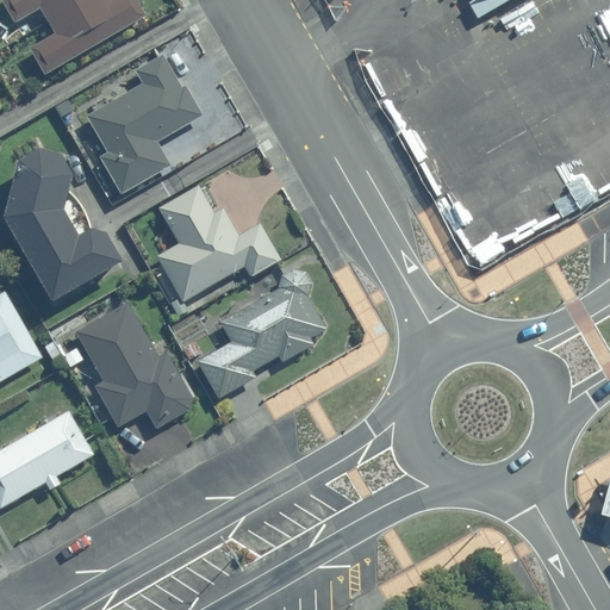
[(4,0),(17,23),(42,7),(49,22),(85,0),(4,0)]
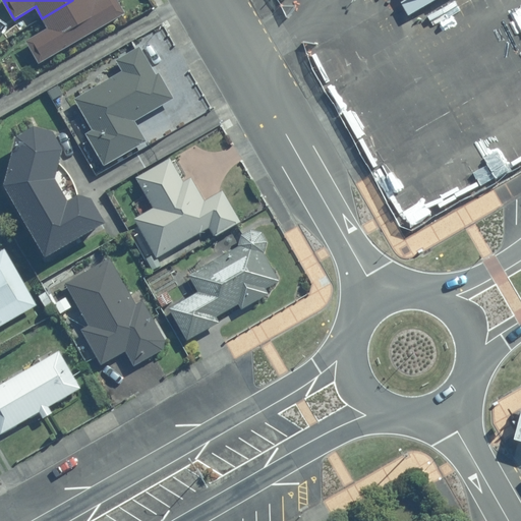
[(72,0),(42,18),(49,29),(26,41),(40,64),(125,13),(118,0),(72,0)]
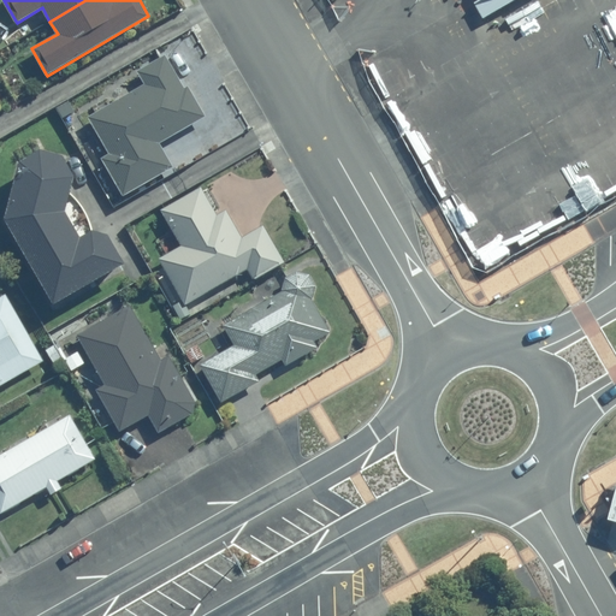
[(184,87),(166,54),(138,70),(146,83),(90,116),(111,153),(104,158),(125,196),(176,167),(161,142),(207,116),(189,84),(184,87)]
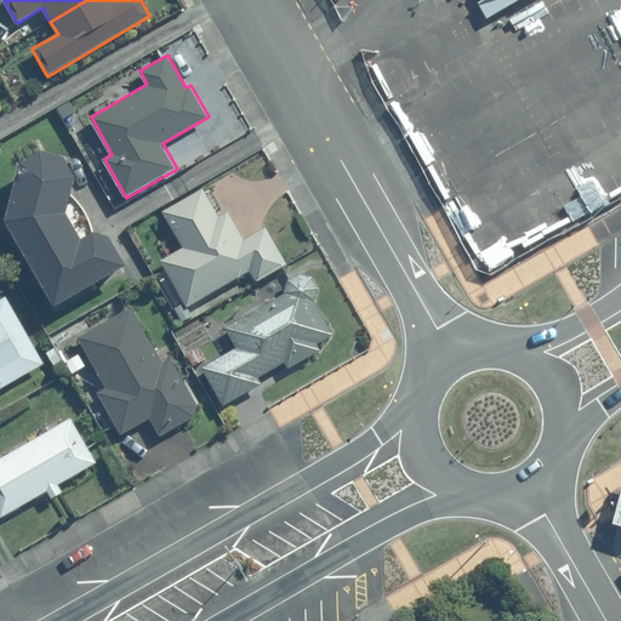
[(75,112),(70,102),(58,108),(63,119),(75,112)]
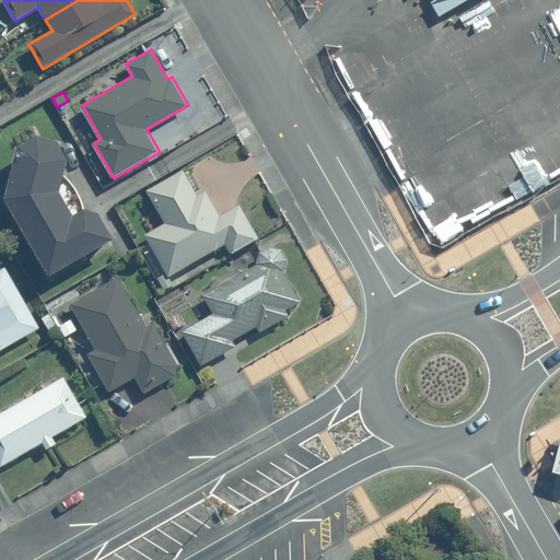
[(51,276),(116,240),(101,212),(85,209),(76,214),(63,194),(70,159),(58,139),(39,136),(20,147),(7,197),(51,276)]
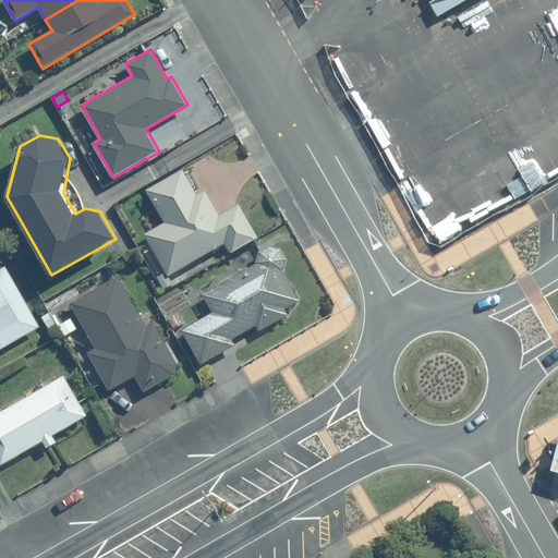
[(145,234),(168,276),(226,243),(231,253),(257,237),(239,204),(219,215),(205,190),(197,195),(183,169),(147,191),(166,222),(145,234)]
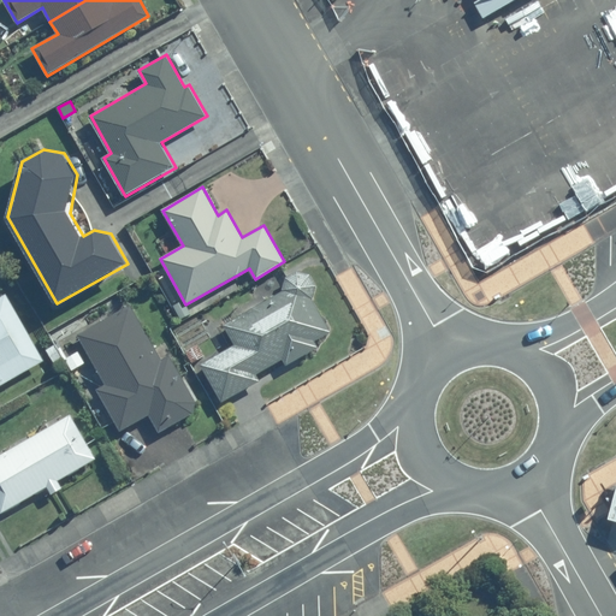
[(236,345),(202,363),(224,402),(262,380),(258,374),(283,359),(288,366),(320,347),(315,341),(333,332),(313,298),(318,284),(311,273),(301,270),(288,276),(284,290),(224,325),(236,345)]
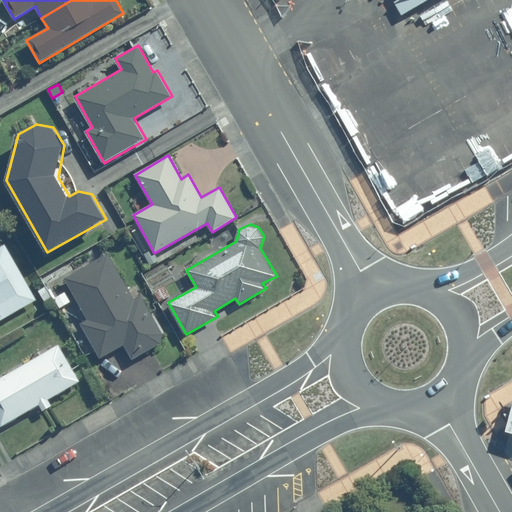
[(0,318),(36,299),(5,244),(0,246),(0,318)]
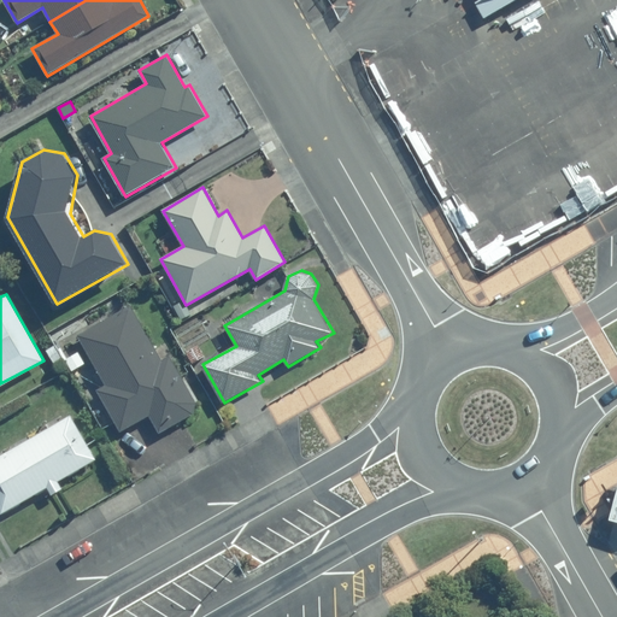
[(186,305),(183,301),(175,306),(182,319),(191,313),(186,305)]
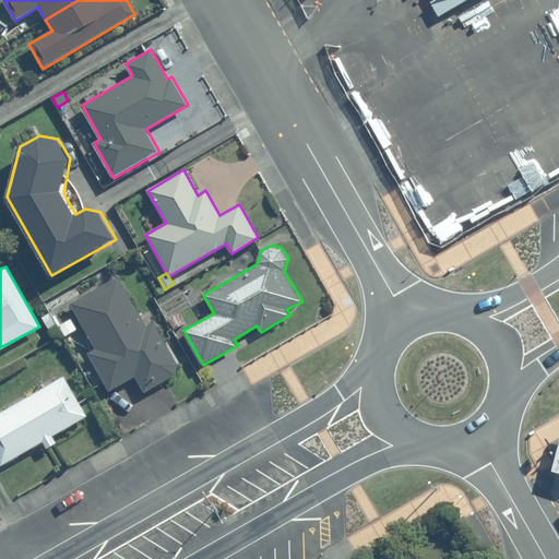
[(119,277),(72,304),(96,349),(90,353),(109,391),(137,377),(146,393),(177,375),(179,365),(154,321),(146,326),(119,277)]
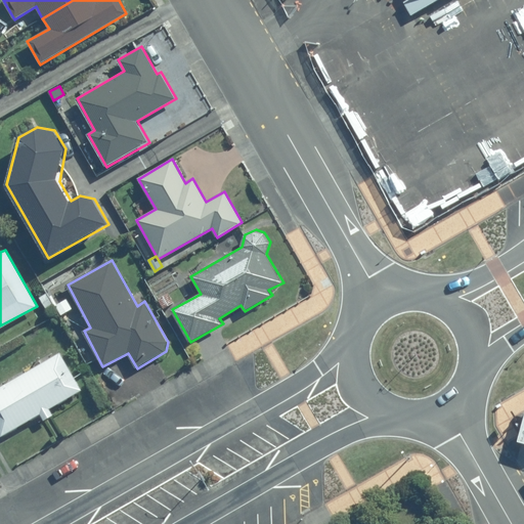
[(159,299),(164,308),(174,302),(169,293),(159,299)]
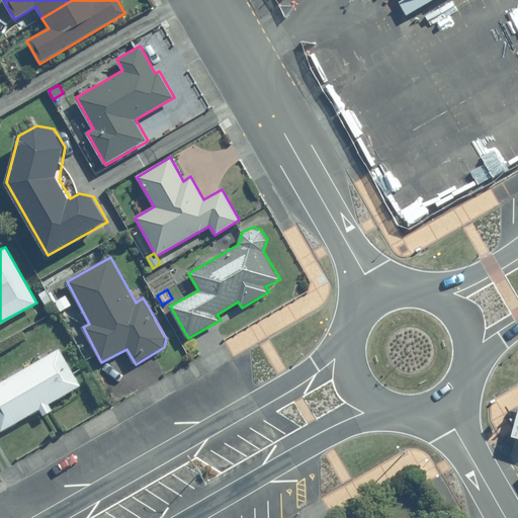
[(72,306),(66,295),(55,300),(61,311),(72,306)]
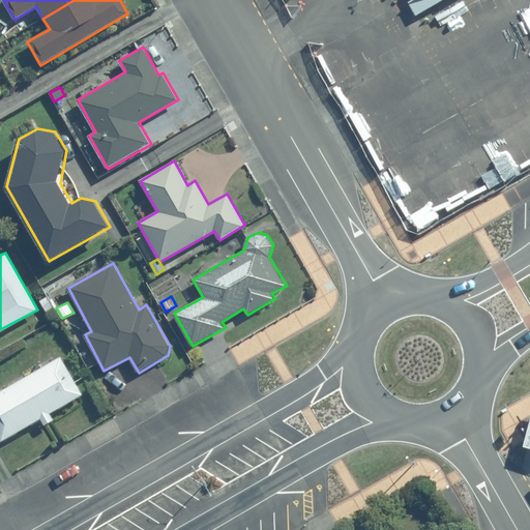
[(84,394),(61,355),(0,389),(0,440),(1,442),(41,418),(45,424),(54,419),(51,413),(84,394)]
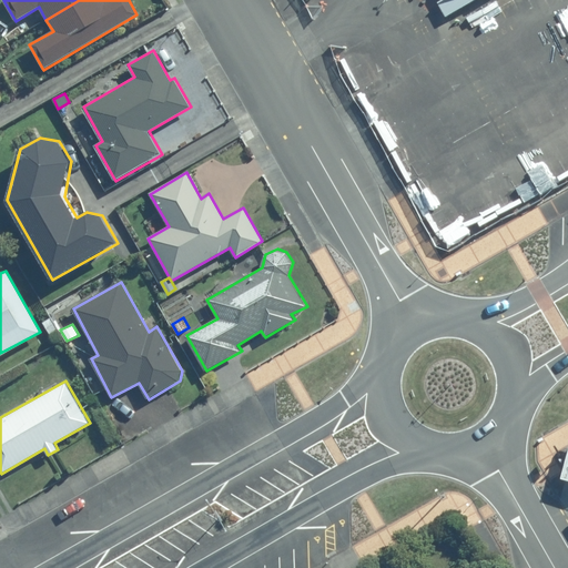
All buildings are outlined.
